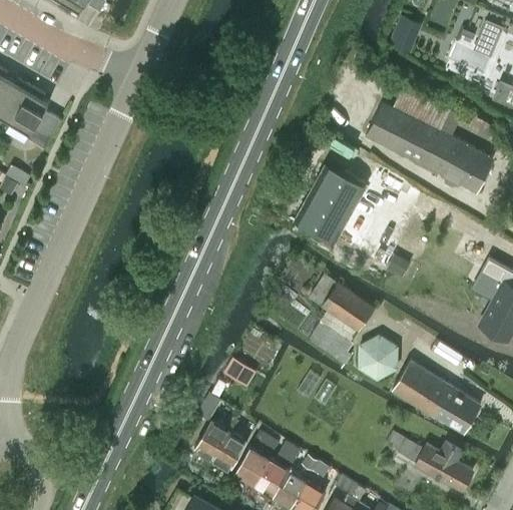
[(59,0),(56,6),(70,14),(73,9),(79,13),(86,0),(59,0)]
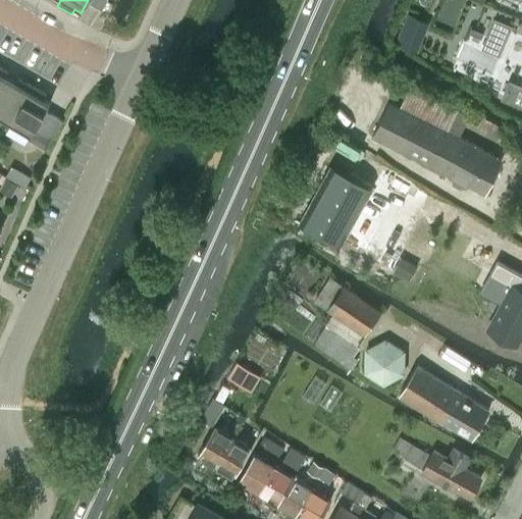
[(102,0),(94,0),(91,7),(101,13),(107,3),(102,0)]
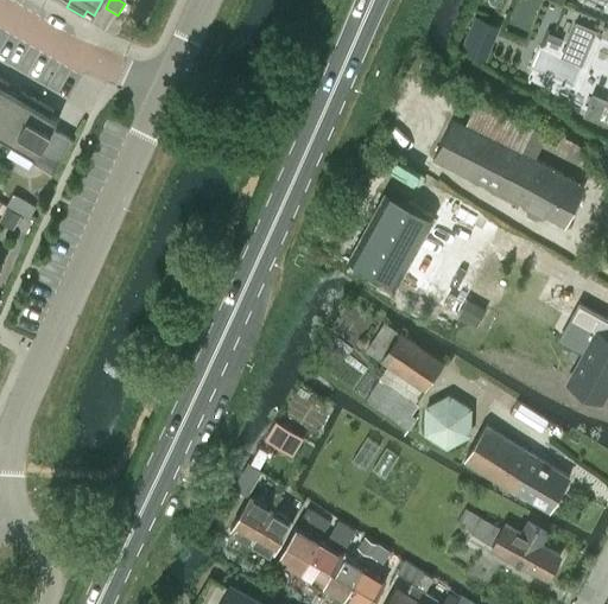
[(563,58),(581,67),(594,35),(577,27),(563,58)]
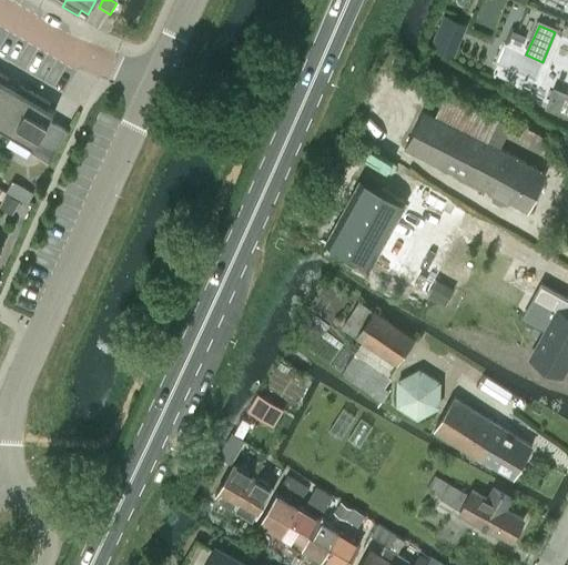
[(0,106),(10,90),(6,87),(8,81),(0,76),(0,106)]
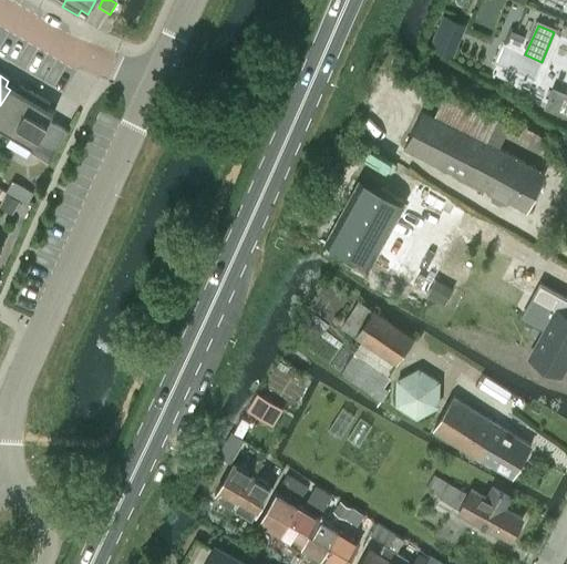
[(0,130),(11,136),(34,96),(19,88),(16,93),(10,90),(0,105),(0,130)]
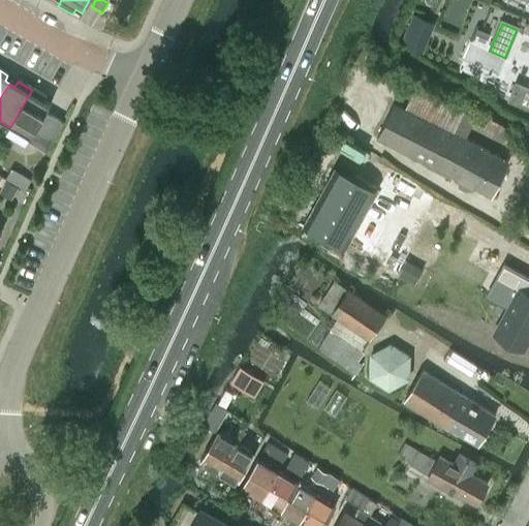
[(50,107),(43,103),(47,98),(32,90),(10,127),(31,140),(29,143),(47,154),(64,124),(45,114),(50,107)]
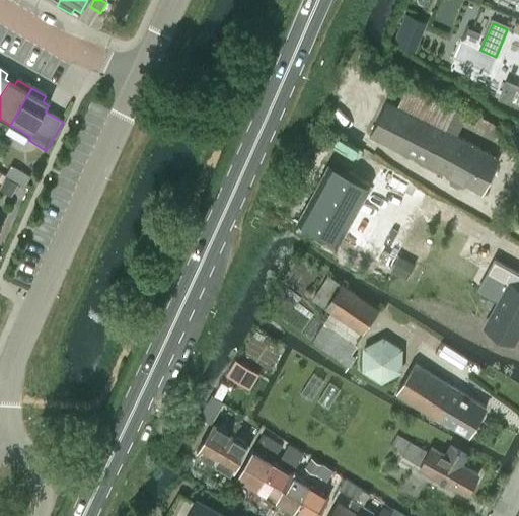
[(499,161),(444,133),(454,113),(408,88),(396,108),(386,103),(369,137),(449,178),(449,186),(457,190),(463,186),(482,195),(499,161)]
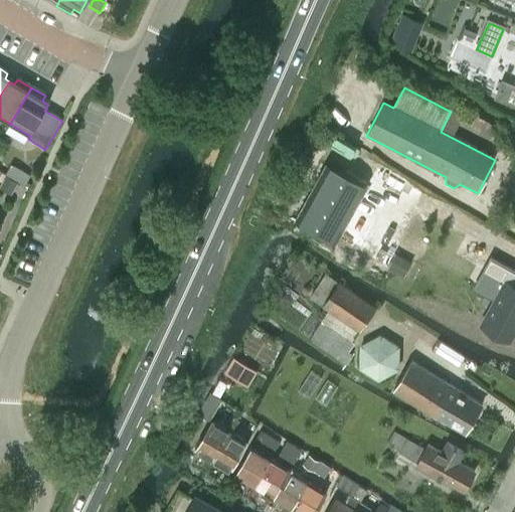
[(326,165),(295,221),(335,244),(367,188),(326,165)]
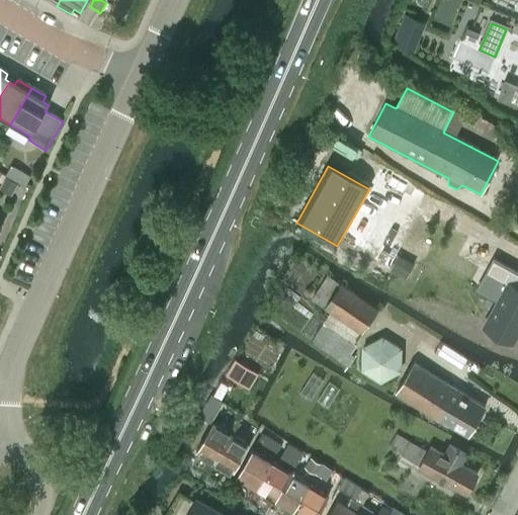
[(22,174),(16,185),(18,186),(25,190),(31,179),(22,174)]
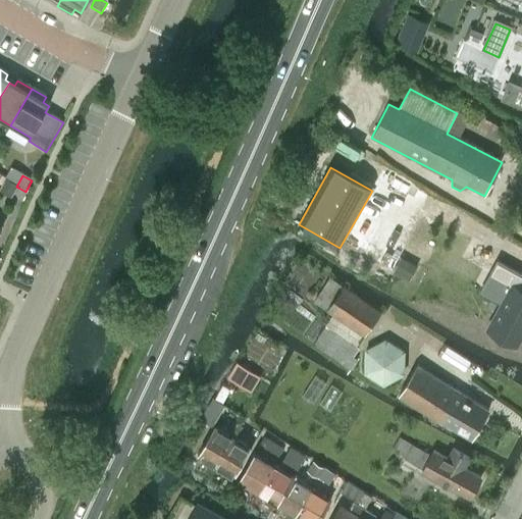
[(0,193),(10,200),(18,188),(16,187),(6,180),(0,190),(0,193)]
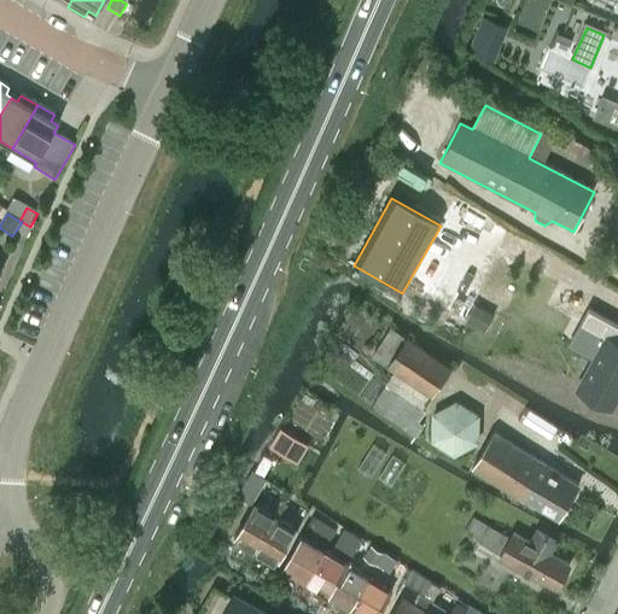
[(576,391),(611,410),(617,397),(617,327),(588,311),(578,328),(594,337),(590,343),(600,348),(576,391)]
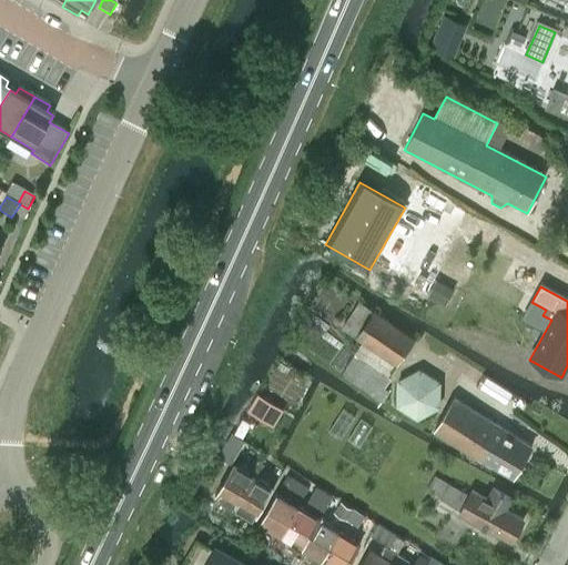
[(362,344),(395,366),(413,340),(359,303),(342,330),(362,344)]
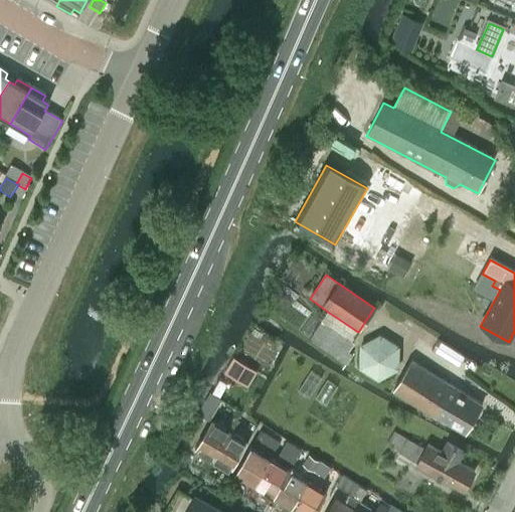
[(322,323),(310,341),(346,366),(352,356),(348,353),(354,345),(322,323)]
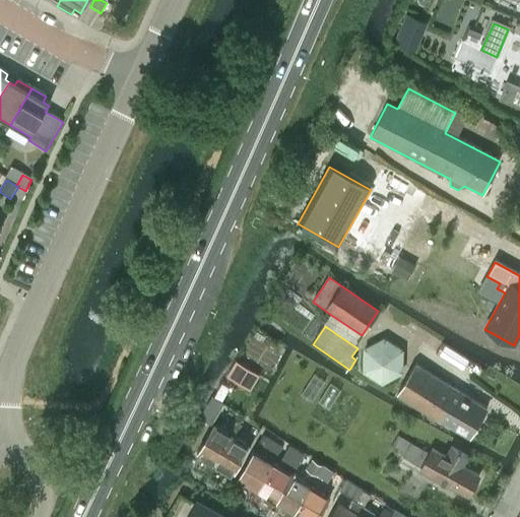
[(383,339),(363,350),(362,374),(382,386),(402,375),(403,351),(383,339)]
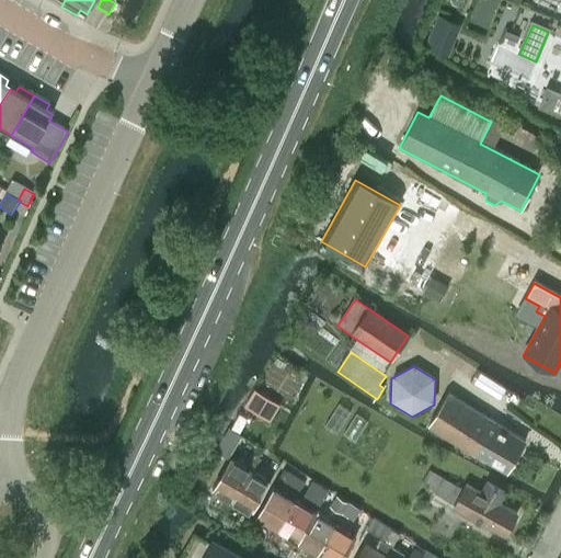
[(471,384),(500,401),(505,390),(478,373),(471,384)]
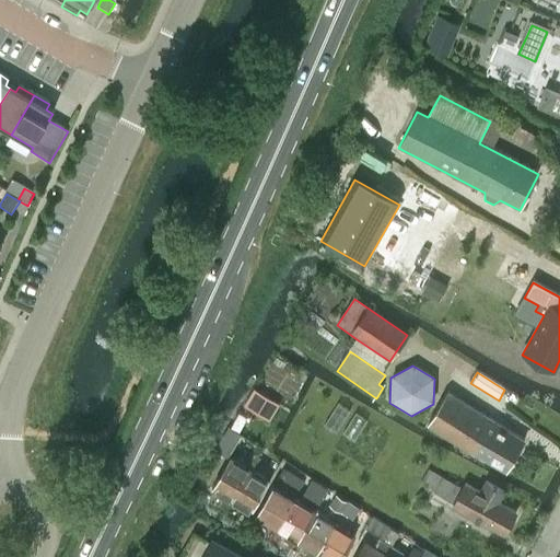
[(254,390),(243,407),(256,415),(267,397),(254,390)]
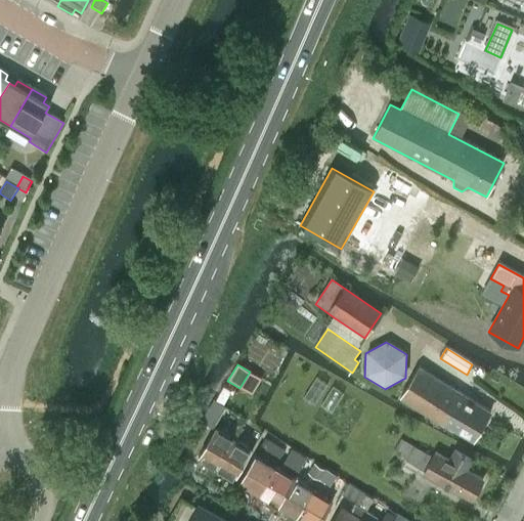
[(473,441),(490,413),(418,370),(400,398),(473,441)]
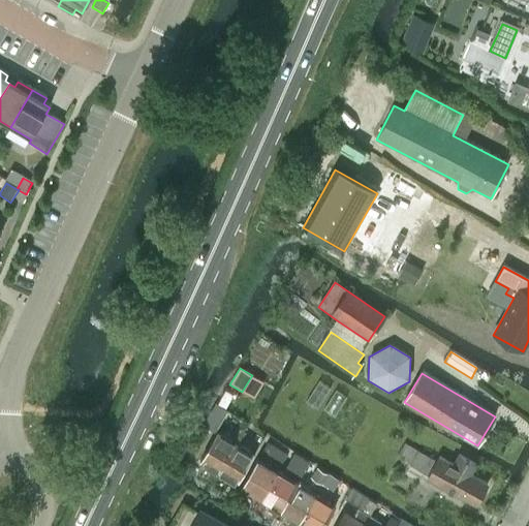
[(203,427),(216,434),(228,412),(215,405),(203,427)]
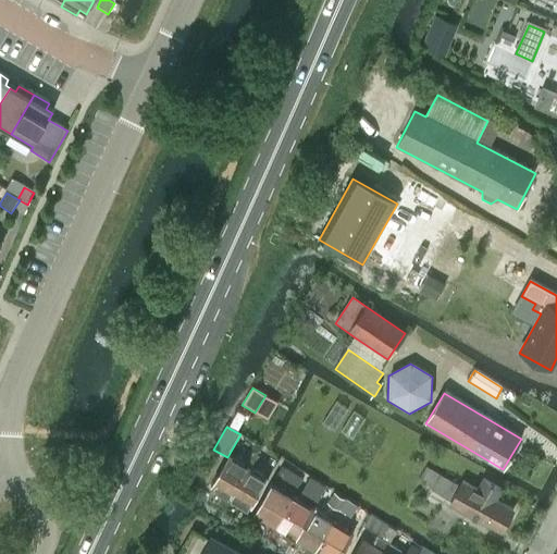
[(231,499),(249,469),(230,457),(211,488),(231,499)]
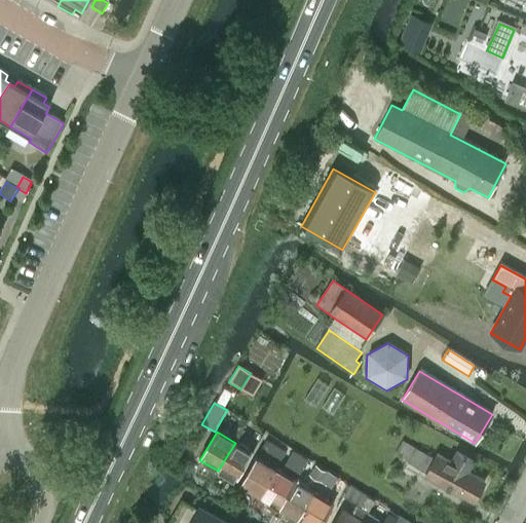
[(235,443),(218,471),(236,482),(253,453),(235,443)]
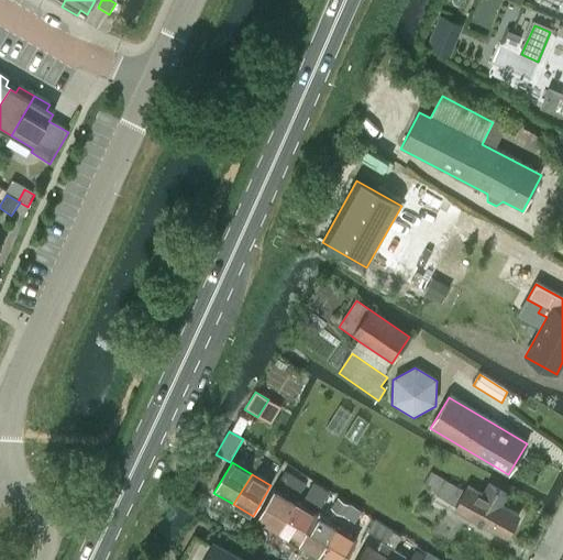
[(434,474),(426,487),(438,495),(437,497),(456,508),(454,511),(507,539),(518,517),(500,507),(506,496),(487,486),(482,497),(466,490),(465,492),(445,481),(434,474)]
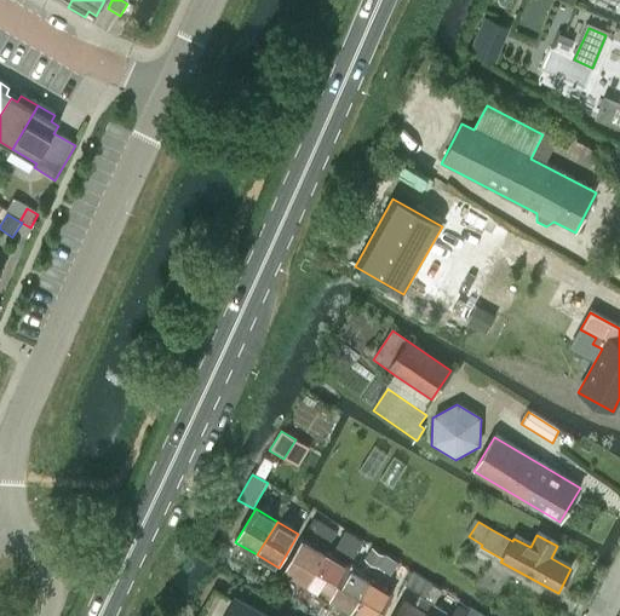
[(306,585),(323,554),(300,541),(283,571),(306,585)]
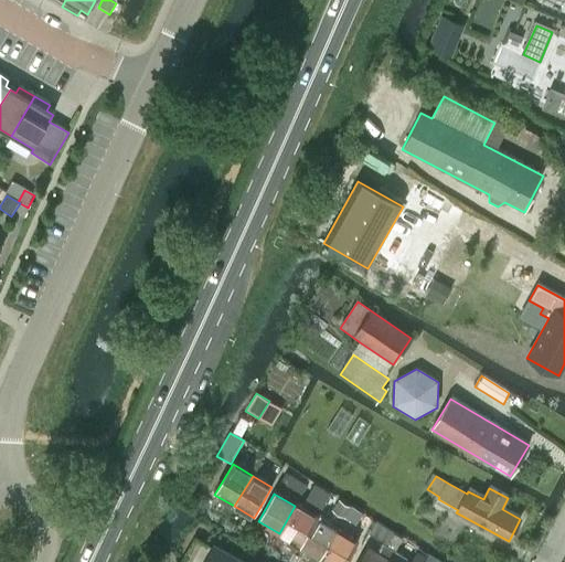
[(279,533),(300,545),(316,519),(295,506),(279,533)]
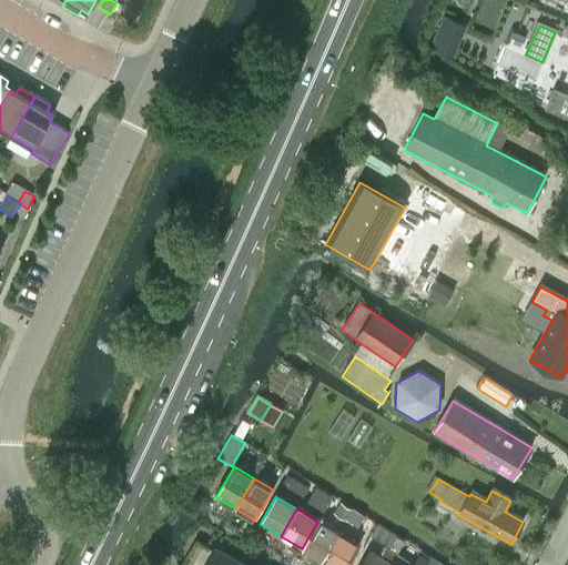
[(357,528),(364,518),(365,517),(353,510),(346,521),(357,528)]
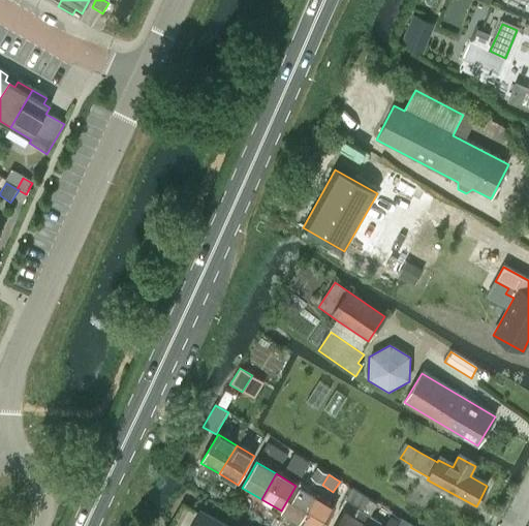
[(301,522),(315,497),(296,486),(281,511),(301,522)]
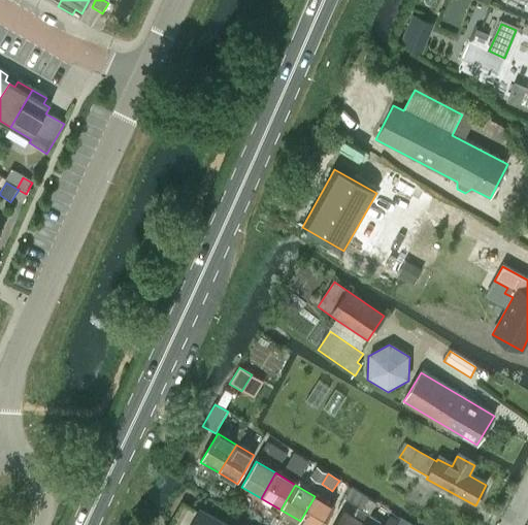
[(368,516),(375,504),(368,499),(352,490),(345,499),(358,507),(352,517),(343,512),(335,524),(362,524),(367,516),(368,516)]
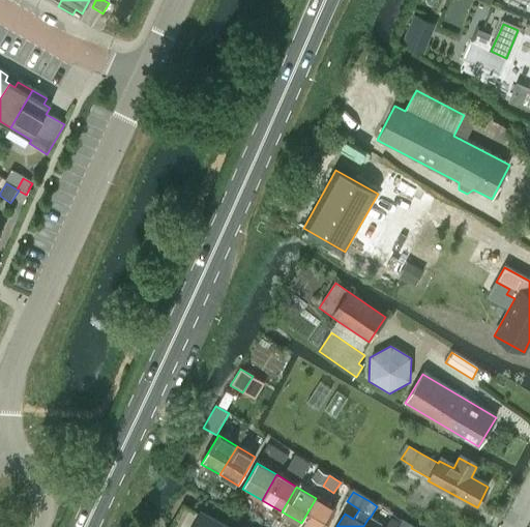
[(325,526),(335,509),(316,498),(301,523),(306,526),(325,526)]
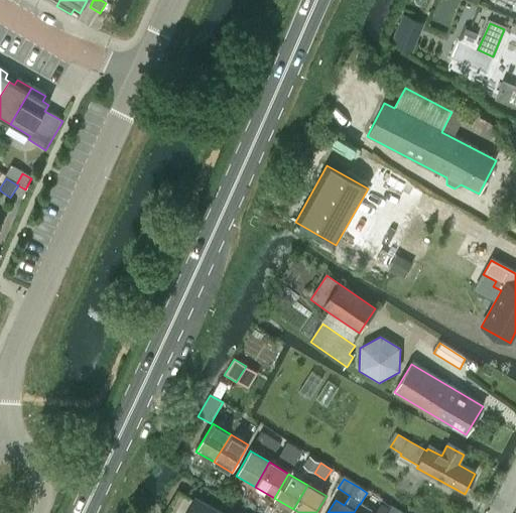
[(213,512),(195,502),(187,512),(213,512)]
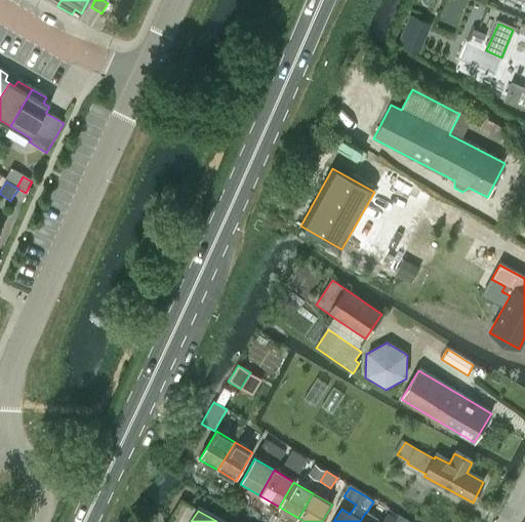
[(390,512),(384,521),(393,521),(397,516),(390,512)]
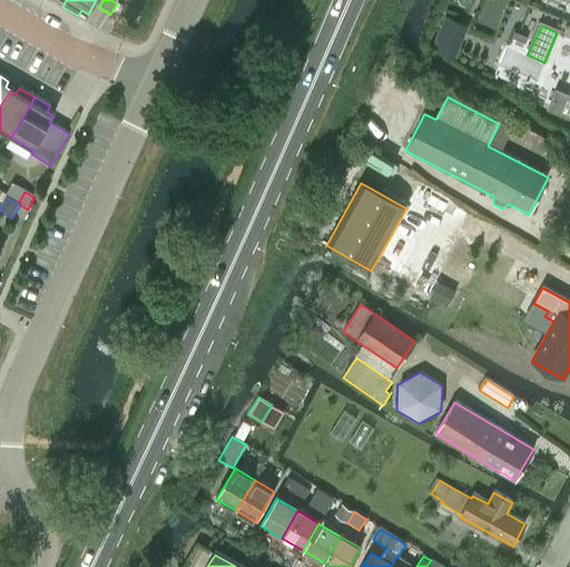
[(396,557),(391,566),(409,566),(410,565),(397,557),(396,557)]
